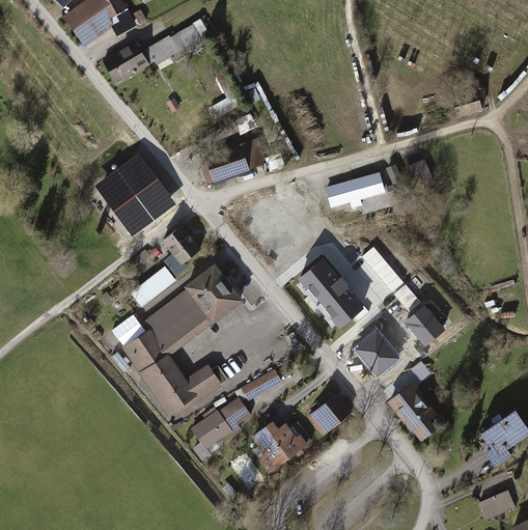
[(87,0),(66,14),(84,43),(111,25),(117,34),(136,22),(122,0),(87,0)]
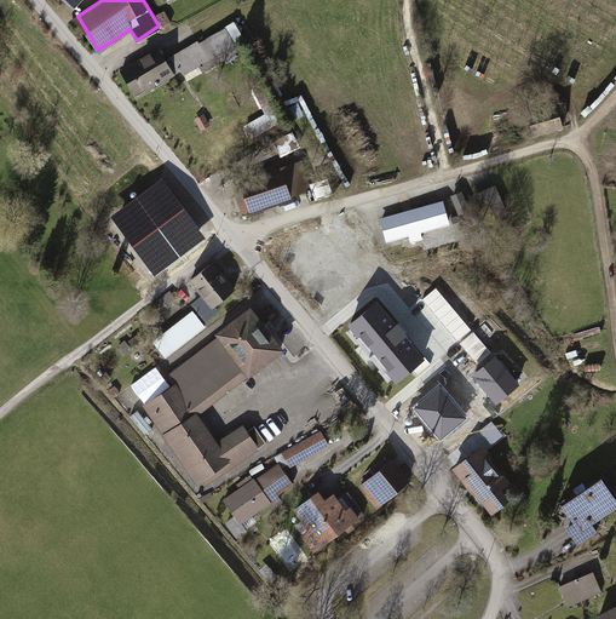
[(197,43),(170,59),(183,79),(206,64),(212,74),(240,56),(225,32),(200,47),(197,43)]
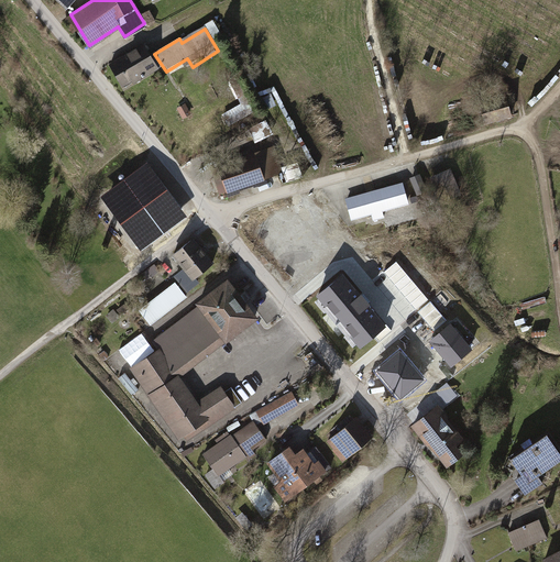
[(143,46),(108,66),(122,90),(157,70),(143,46)]
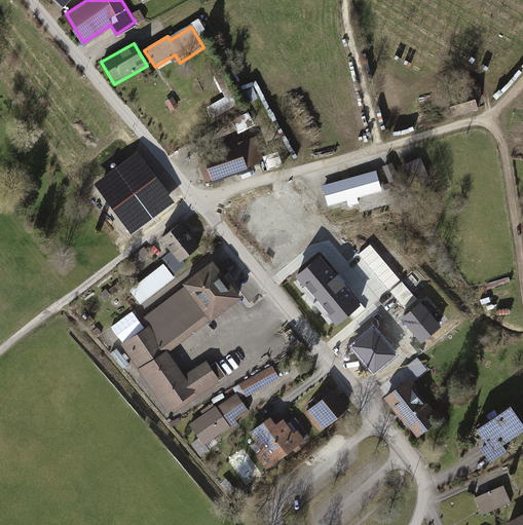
[(471,80),(443,88),(453,120),(480,112),(471,80)]
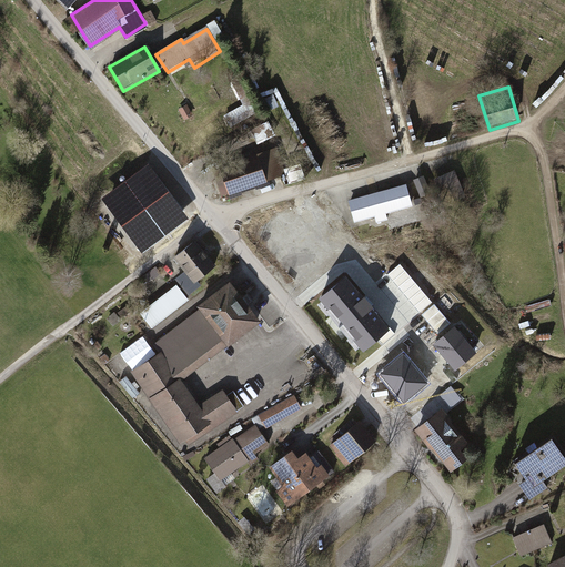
[(239,107),(221,117),(228,129),(254,113),(239,88),(230,92),(239,107)]
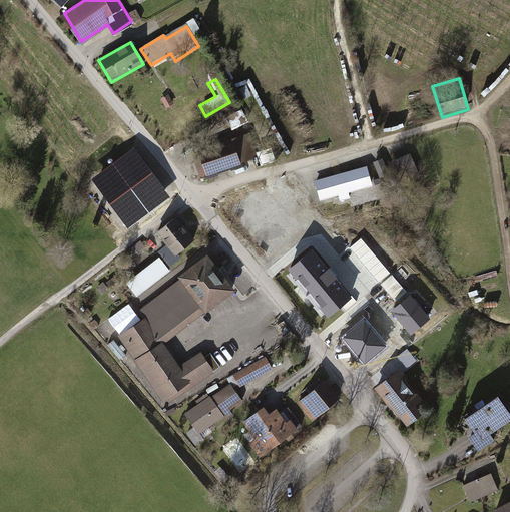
[(159,99),(164,109),(171,105),(166,96),(159,99)]
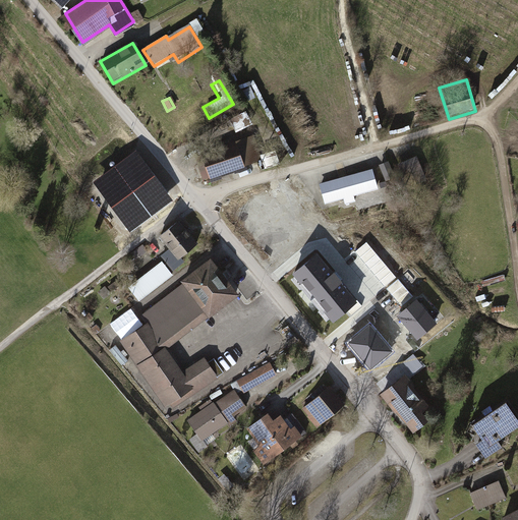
[(254,138),(195,157),(204,180),(263,161),(254,138)]
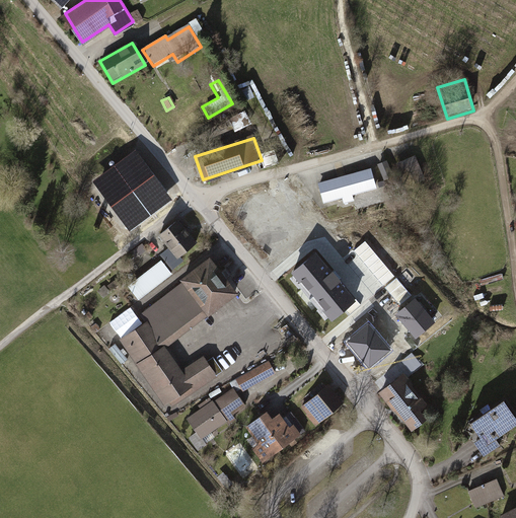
[(416,156),(395,164),(407,191),(427,182),(416,156)]
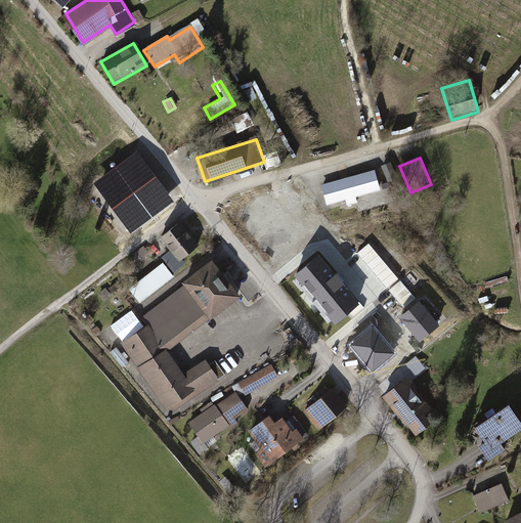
[(378,184),(392,181),(389,164),(375,167),(378,184)]
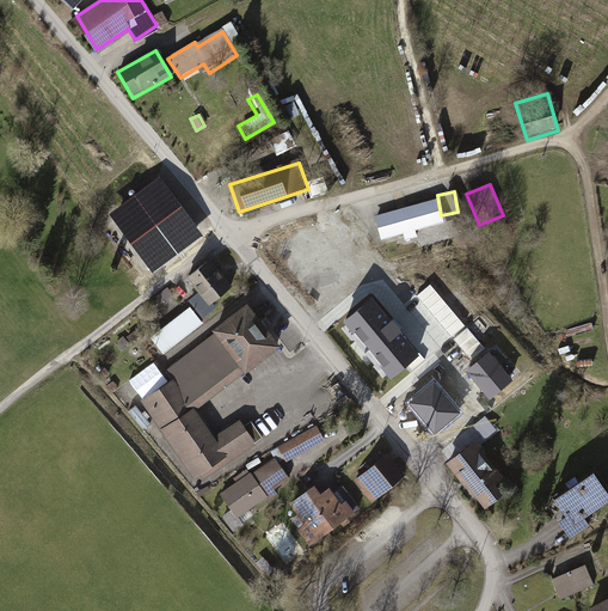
[(434,200),(372,217),(378,240),(400,236),(401,240),(413,238),(412,232),(441,225),(434,200)]
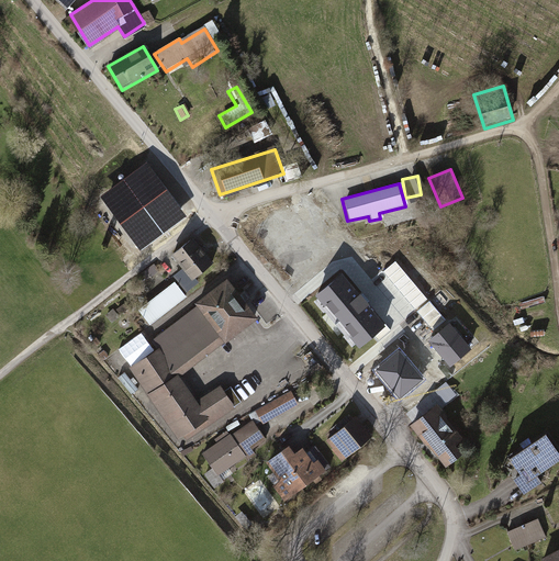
[(192,236),(170,253),(183,270),(175,277),(186,290),(215,267),(192,236)]
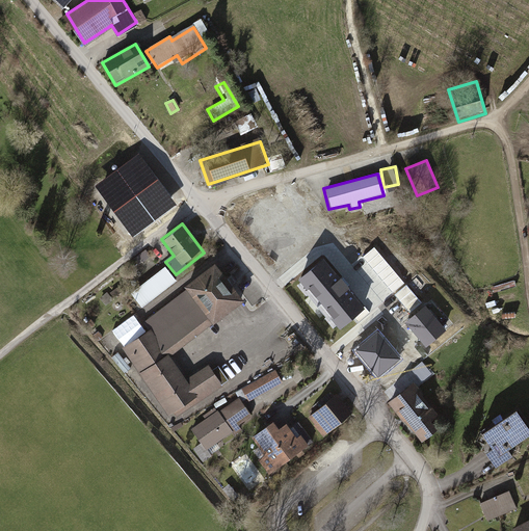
[(188,290),(210,320),(213,325),(245,302),(218,264),(186,288),(188,290)]
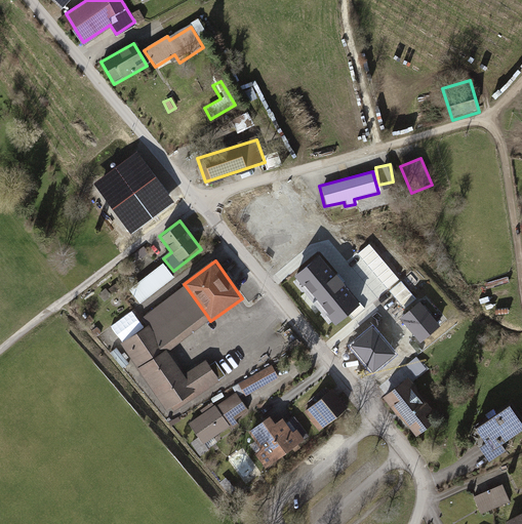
[(172,277),(161,263),(126,289),(137,303),(172,277)]
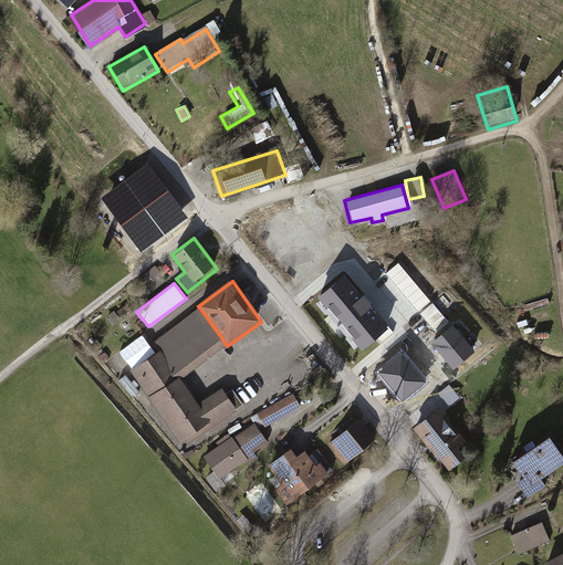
[(223,341),(200,309),(152,345),(157,353),(131,370),(180,446),(237,410),(222,389),(198,405),(178,375),(223,341)]
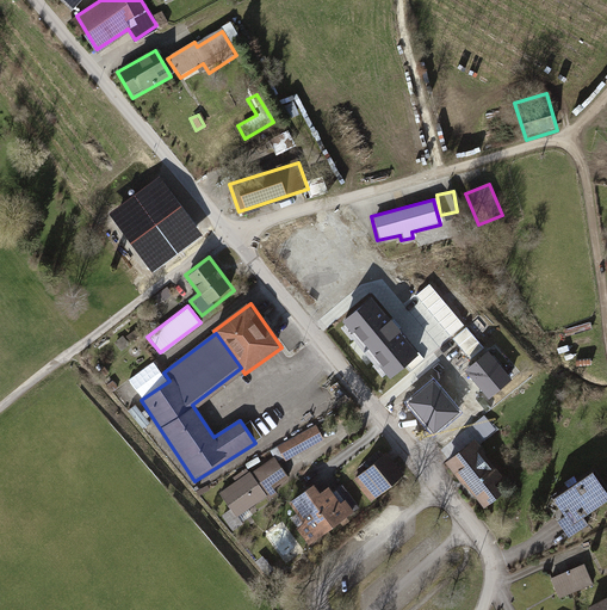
[(121,386),(134,405),(162,383),(148,364),(121,386)]
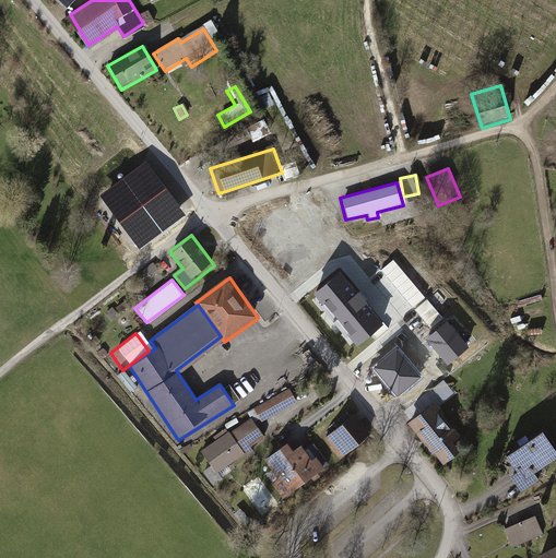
[(290,390),(255,410),(262,423),(296,404),(290,390)]
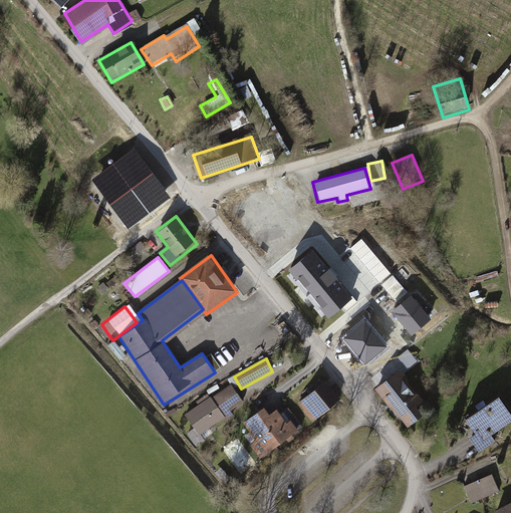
[(399,370),(374,390),(406,429),(423,416),(416,408),(424,402),(399,370)]
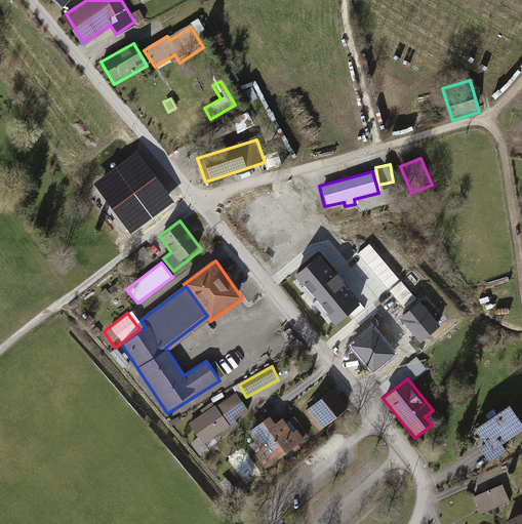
[(345,410),(330,391),(300,412),(315,432),(345,410)]
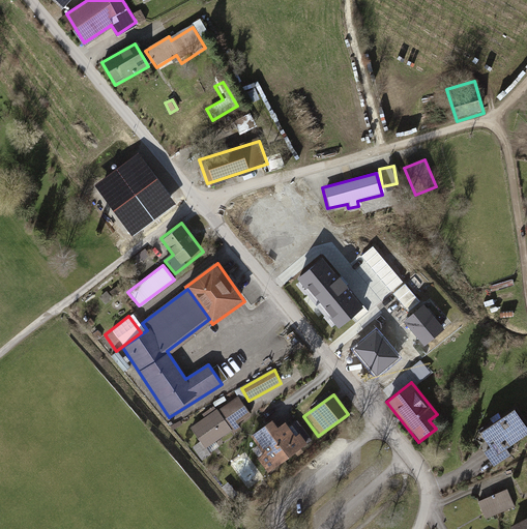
[(236,398),(191,429),(205,449),(232,432),(229,428),(247,415),(236,398)]
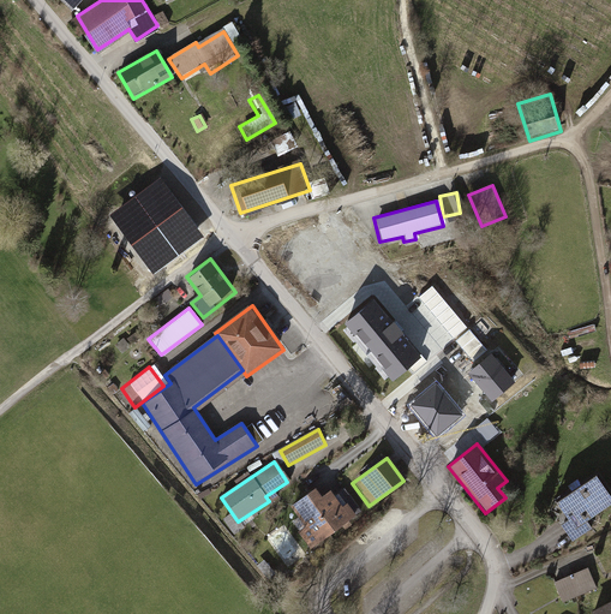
[(568,519),(561,524),(570,540),(591,526),(586,519),(610,502),(610,499),(595,475),(556,500),(568,519)]
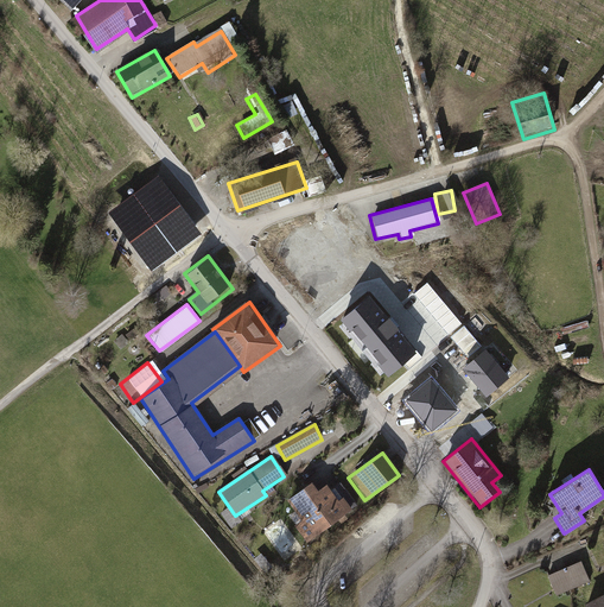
[(315,482),(288,503),(303,522),(296,526),(307,543),(354,509),(344,497),(339,500),(329,486),(322,492),(315,482)]
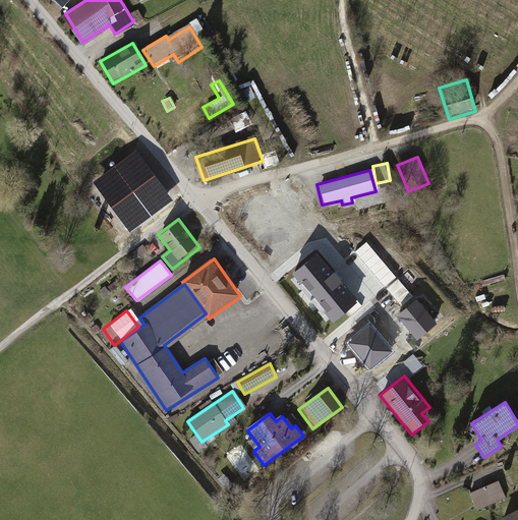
[(496,480),(467,494),(475,511),(503,498),(496,480)]
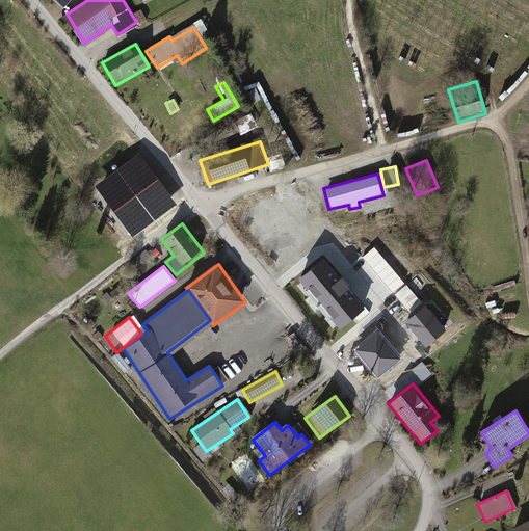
[(528,530),(528,521),(512,530),(528,530)]
